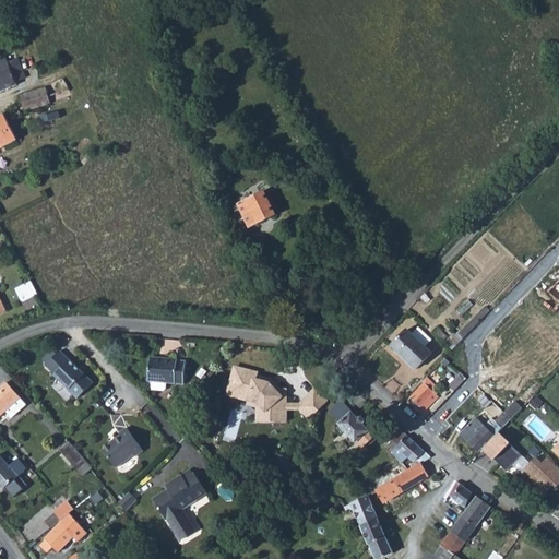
[(0,92),(18,85),(15,82),(10,68),(8,62),(6,57),(0,59),(0,92)]
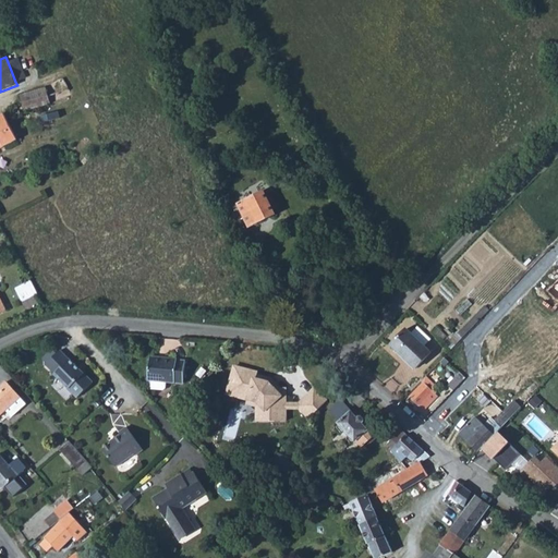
[(10,68),(15,82),(25,77),(17,58),(8,62),(10,68)]
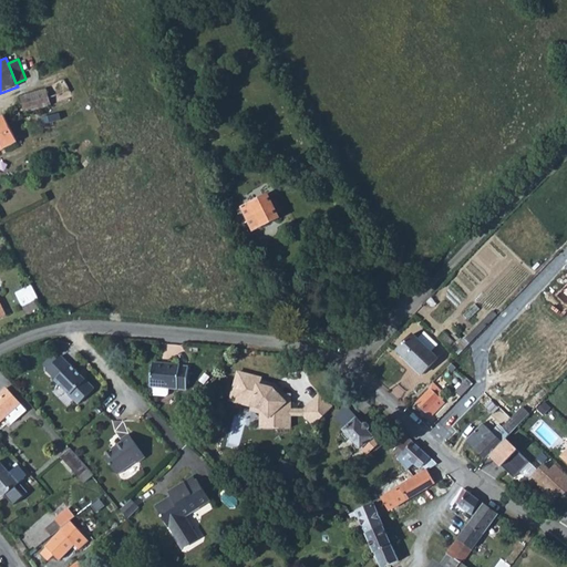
[(21,96),(26,112),(50,105),(51,107),(74,99),(64,80),(52,85),(47,90),(21,96)]
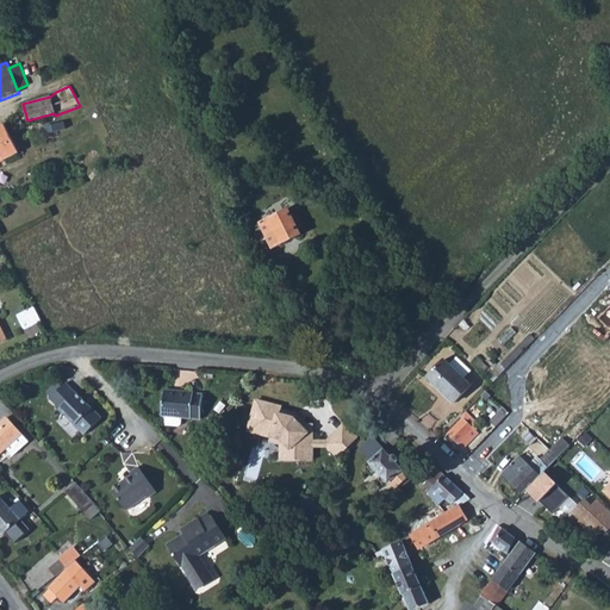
[(0,155),(1,155),(4,160),(19,153),(5,125),(0,126),(0,155)]
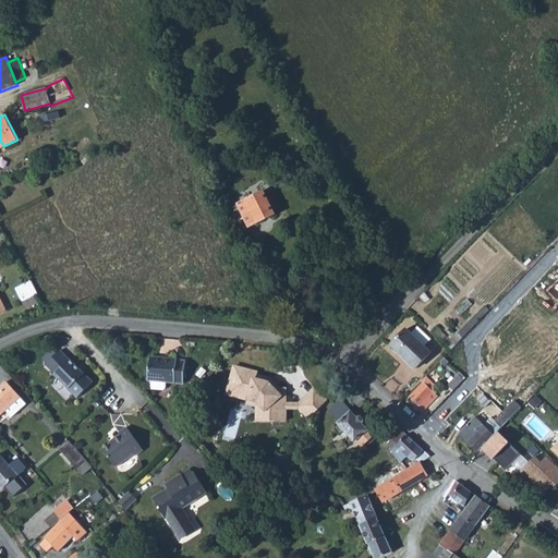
[(274,211),(280,208),(273,193),(268,195),(266,196),(264,193),(264,192),(239,204),(240,207),(233,210),(241,228),(249,223),(250,227),(275,215),(274,211)]
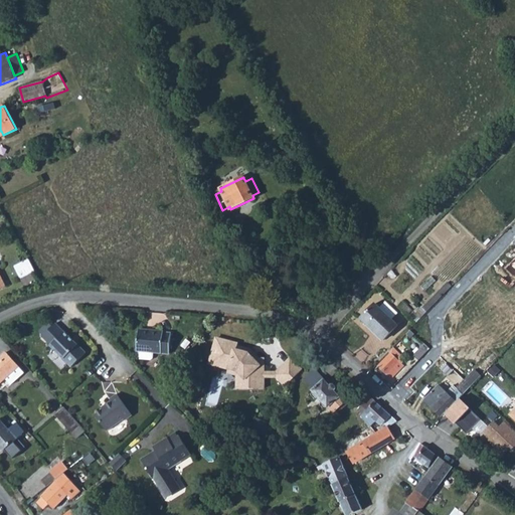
[(333,196),(340,210),(352,204),(344,190),(333,196)]
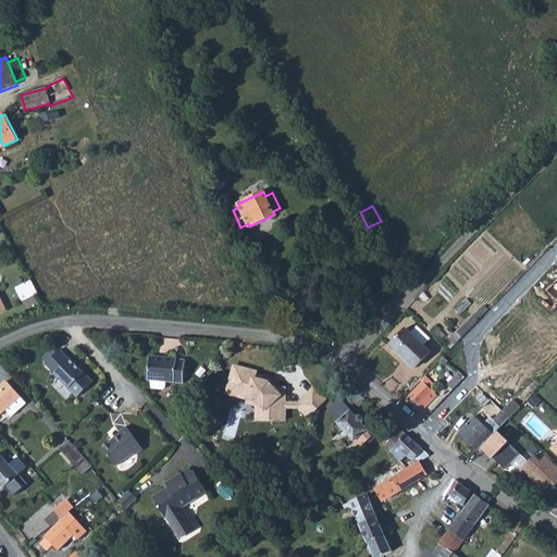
[(37,294),(31,281),(16,288),(23,300),(37,294)]
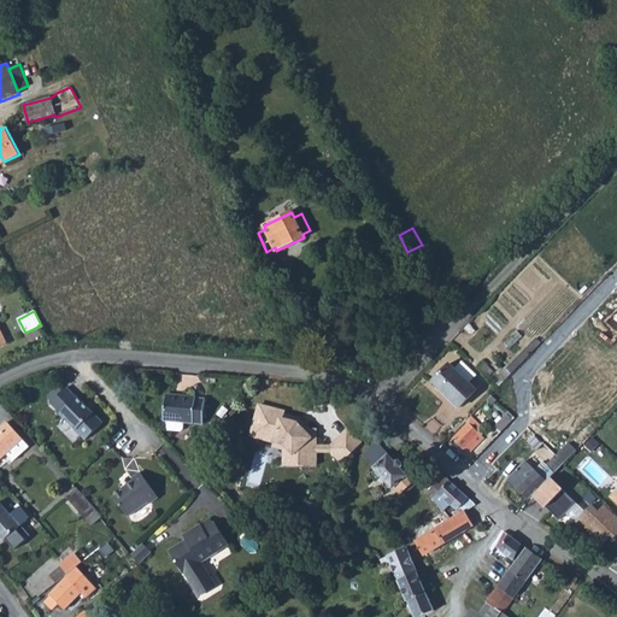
[(28,333),(31,341),(45,335),(41,327),(28,333)]
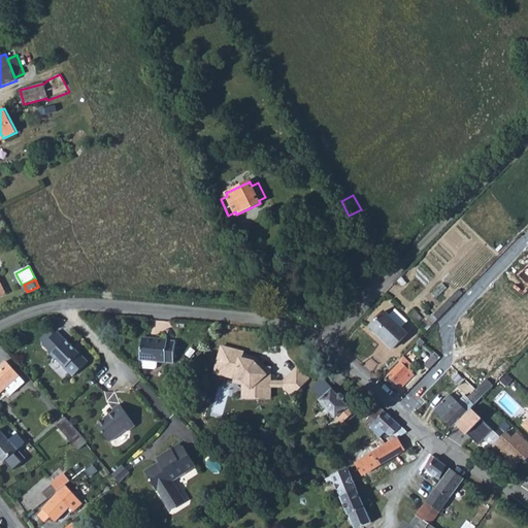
[(442,283),(432,293),(436,298),(448,288),(442,283)]
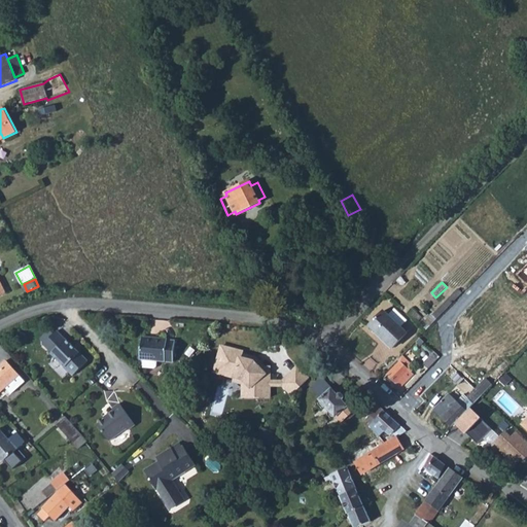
[(454,293),(433,315),(437,319),(458,297),(454,293)]
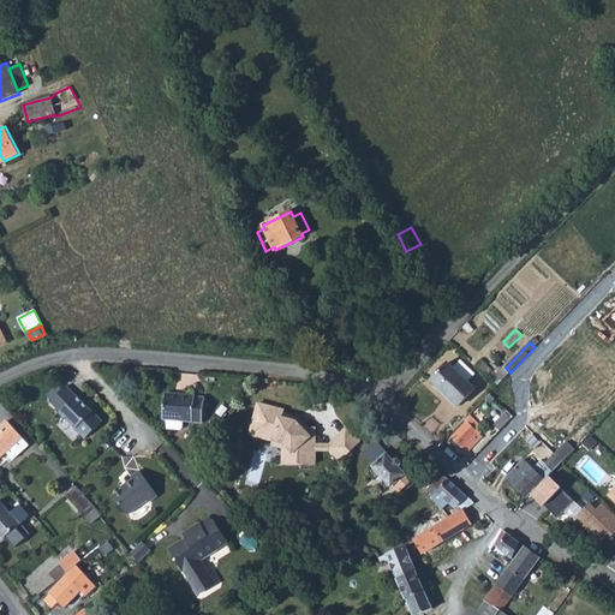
[(336,365),(351,368),(353,356),(339,353),(336,365)]
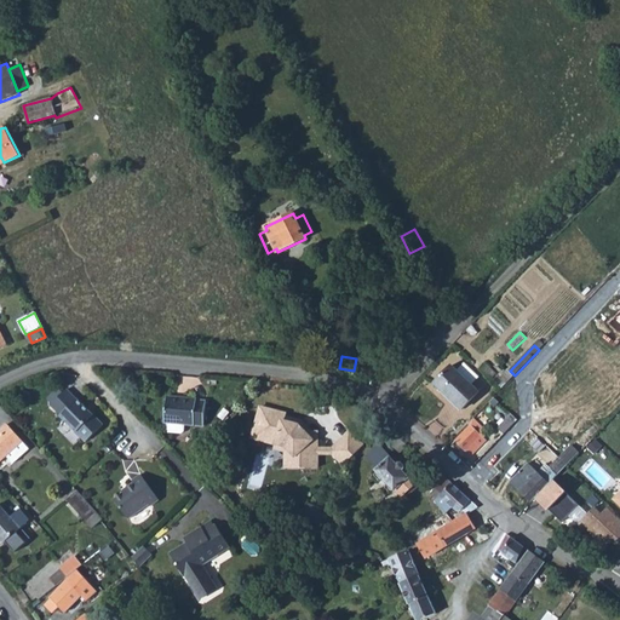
[(452,366),(435,384),(461,409),(480,391),(452,366)]
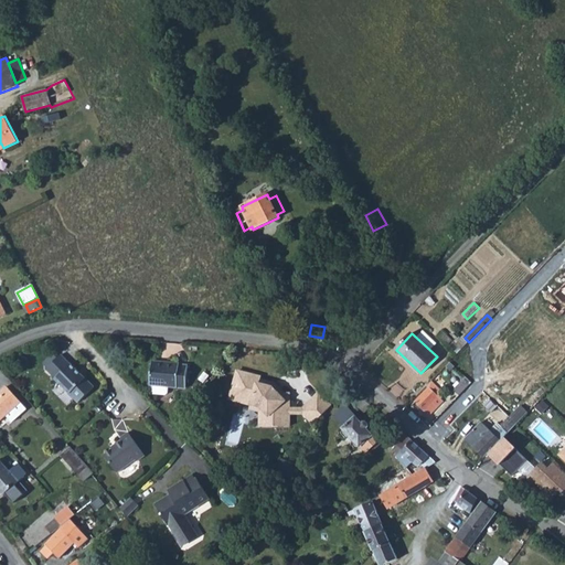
[(61,355),(46,369),(78,403),(94,387),(85,379),(71,364),(70,364),(61,355)]
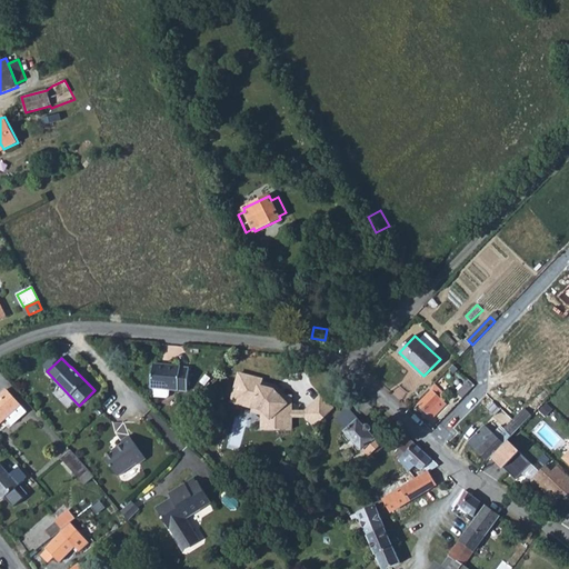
[(188,391),(189,368),(181,368),(181,367),(153,365),(151,388),(153,388),(169,389),(188,391)]
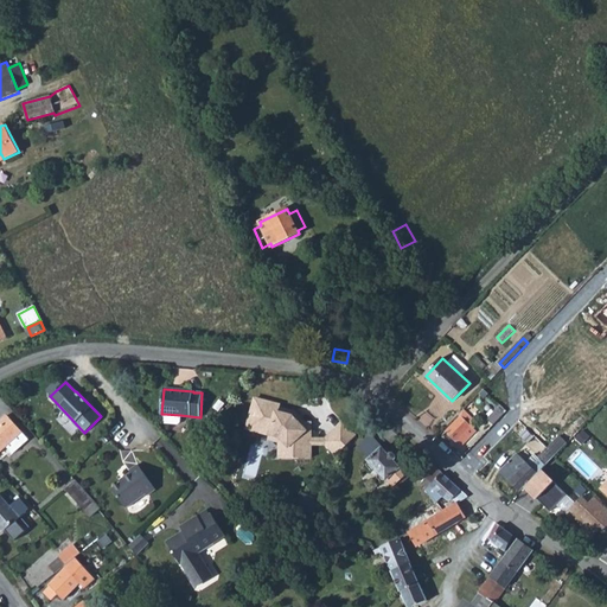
[(293,460),(312,460),(311,446),(311,442),(311,423),(298,423),(294,419),(296,415),(282,409),(283,407),(259,397),(247,427),(280,439),(280,448),(293,448),(293,460)]
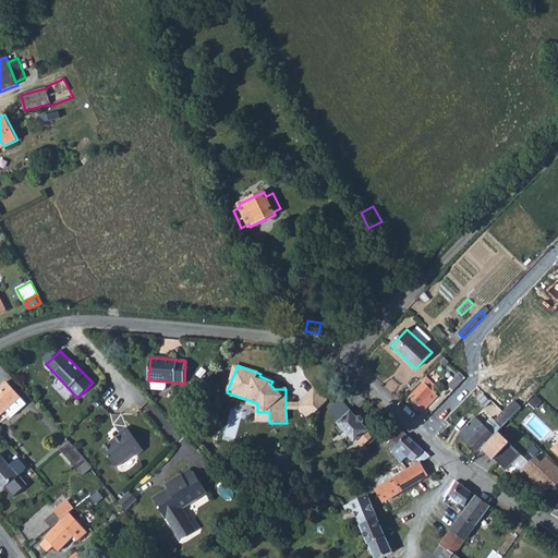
[(459,375),(448,385),(455,390),(464,380),(459,375)]
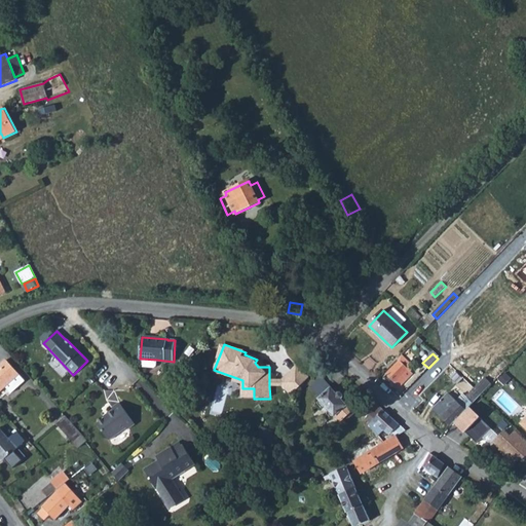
[(396,382),(400,386),(412,374),(410,372),(413,369),(410,366),(411,365),(402,354),(397,360),(399,361),(386,374),(396,382)]
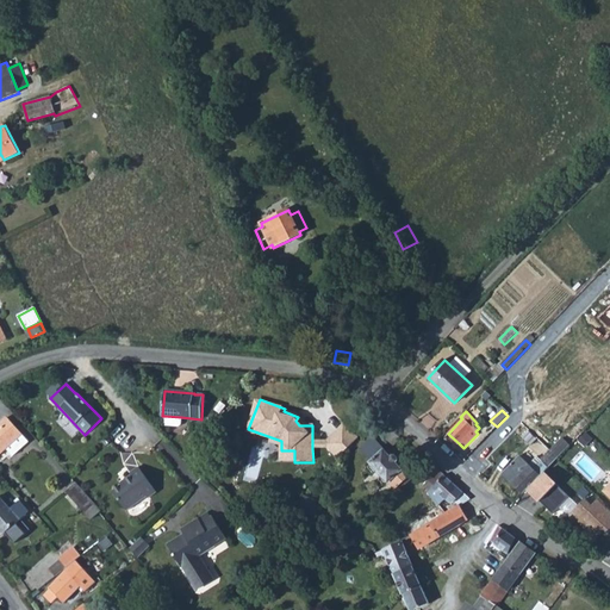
[(181,417),(165,416),(163,422),(166,425),(179,425),(181,424),(181,417)]
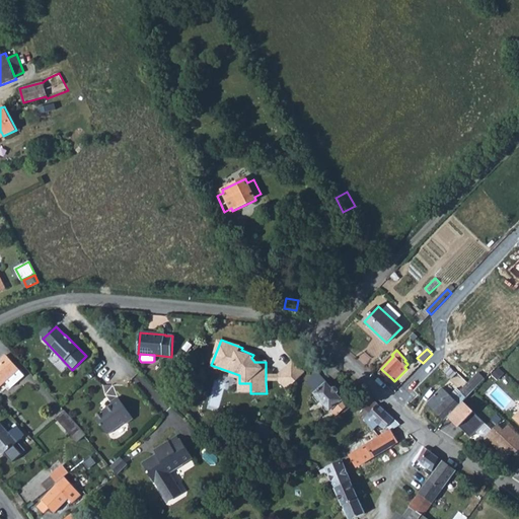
[(497,355),(468,384),(474,389),(502,360),(497,355)]
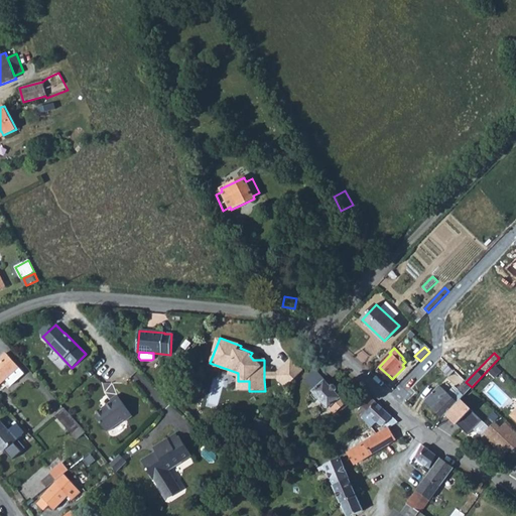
[(5,354),(0,358),(0,384),(12,374),(19,368),(5,354)]
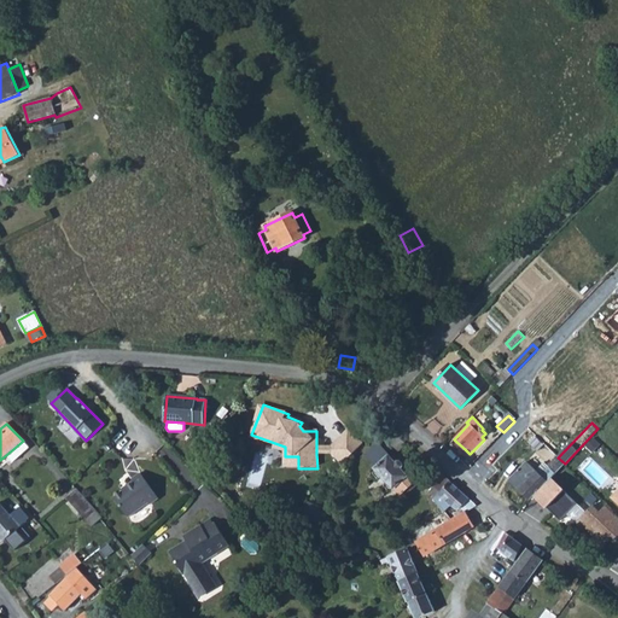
[(355,455),(363,445),(349,432),(333,449),(333,454),(344,465),(355,455)]
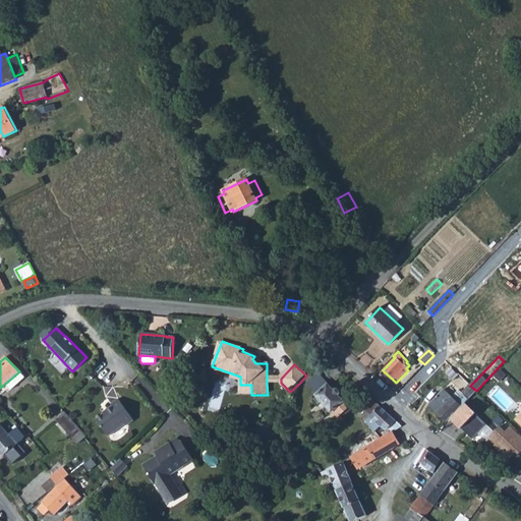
[(19,371),(12,378),(18,384),(25,377),(19,371)]
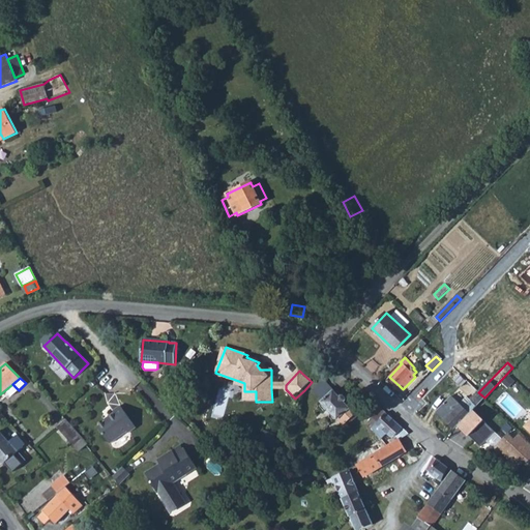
[(244,402),(256,402),(256,391),(244,391),(244,402)]
